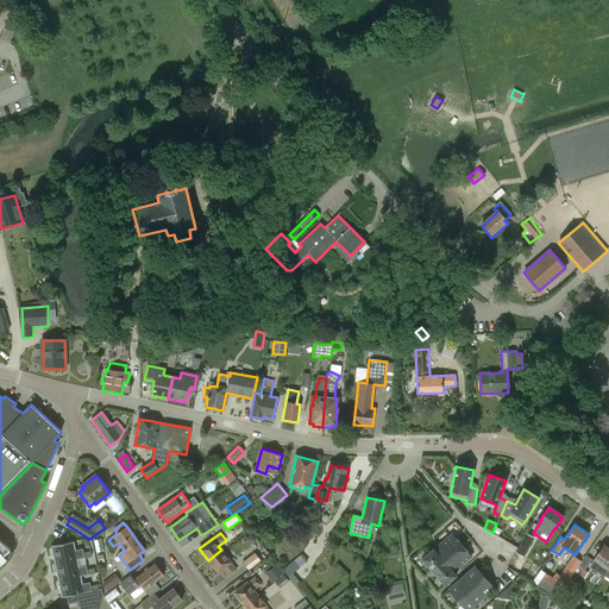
[(251,534),(245,538),(249,545),(256,541),(251,534)]
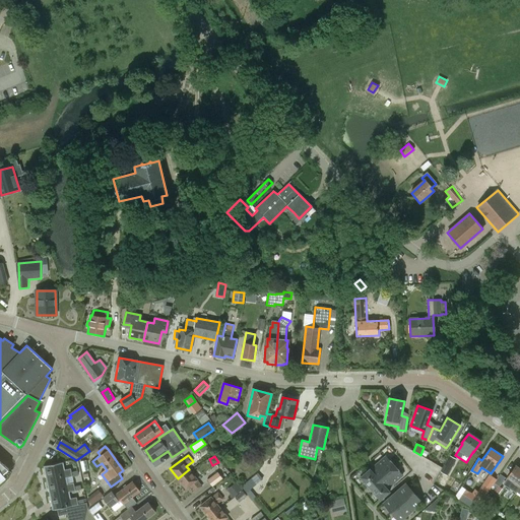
[(370,469),(360,477),(369,488),(380,501),(390,493),(389,492),(387,490),(402,475),(394,466),(386,456),(370,470),(370,469)]
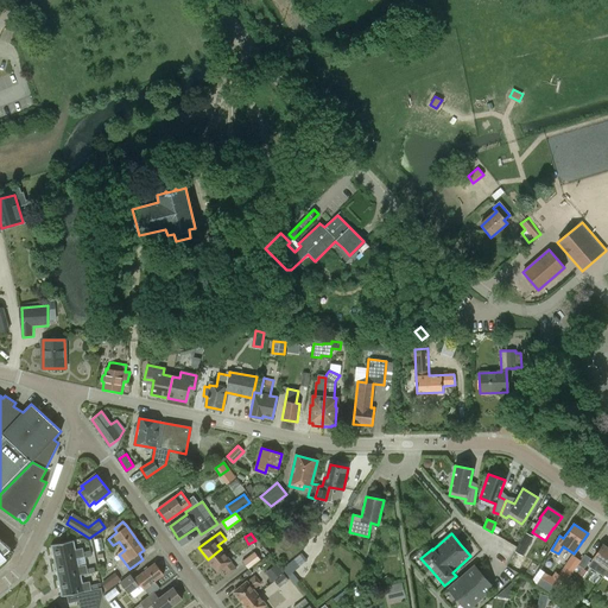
[(533,537),(526,533),(514,552),(523,557),(533,537)]
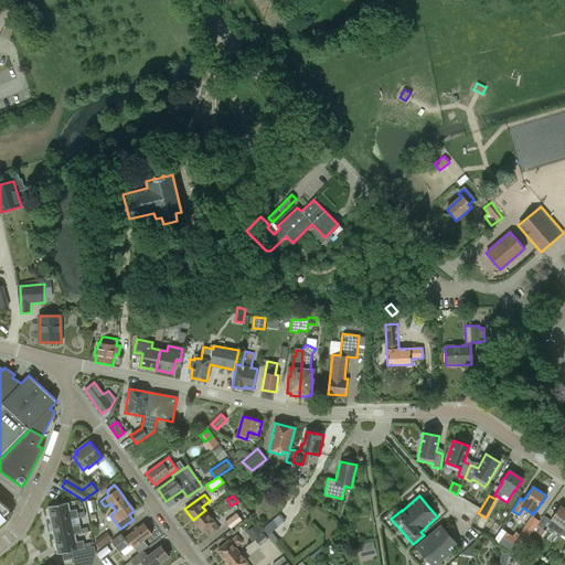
[(0,524),(7,520),(3,515),(10,511),(4,505),(0,501),(0,524)]
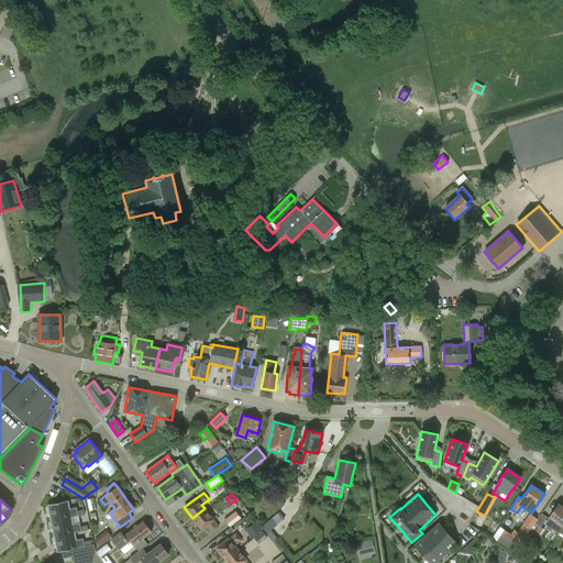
[(68,500),(47,505),(51,520),(72,516),(72,517),(85,514),(84,509),(77,511),(76,507),(70,508),(68,500)]
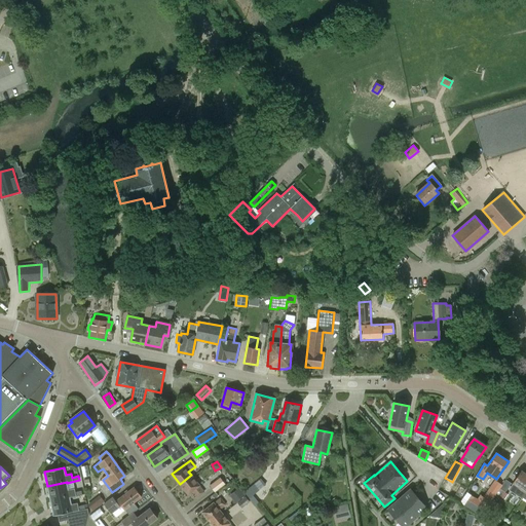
[(514,483),(509,490),(521,498),(522,497),(525,491),(525,473),(522,471),(514,483)]
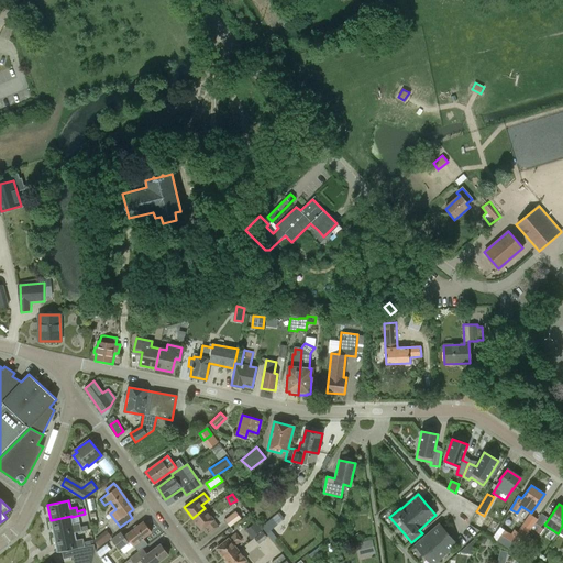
[(229,527),(241,518),(247,514),(242,506),(223,519),(229,527)]
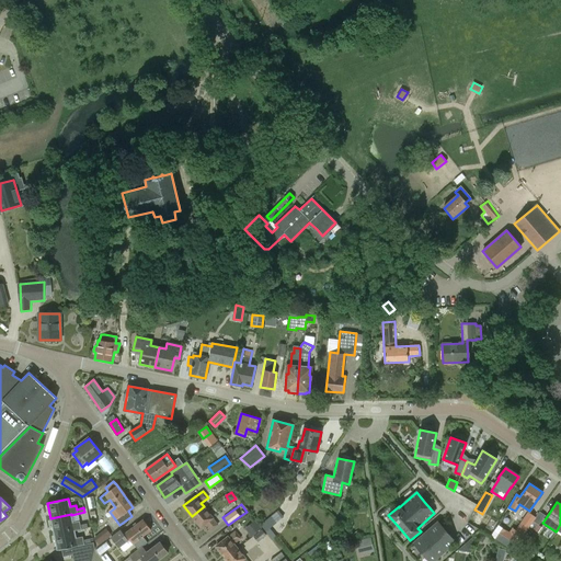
[(204,506),(192,516),(201,527),(206,524),(210,529),(217,525),(213,518),(204,506)]
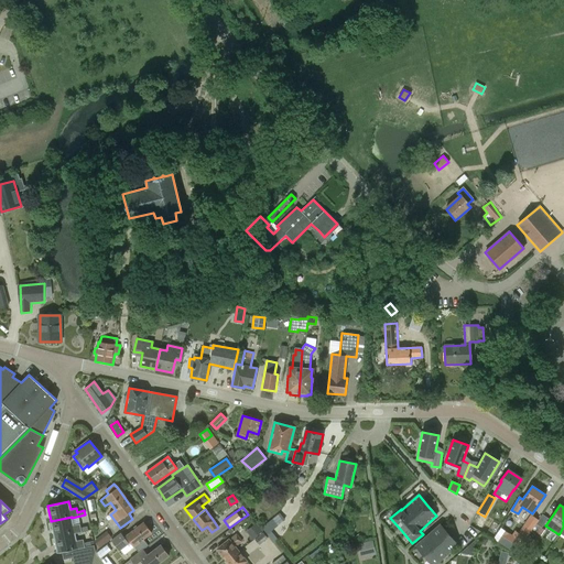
[(272,541),(275,538),(271,531),(285,520),(280,513),(261,528),(272,541)]
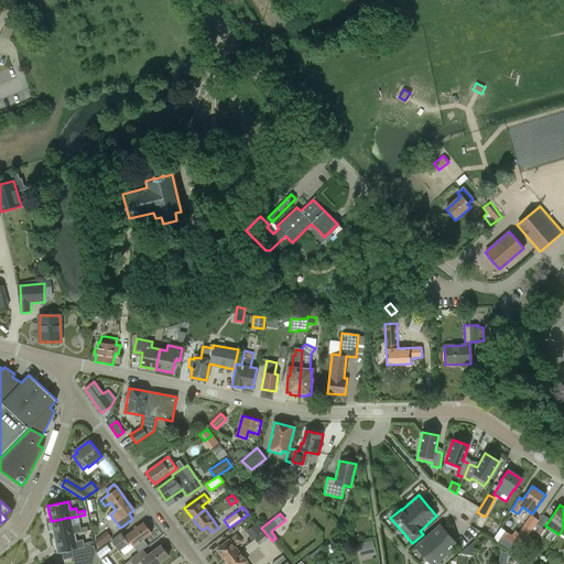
[(514,531),(503,546),(516,554),(529,534),(535,524),(538,521),(539,520),(530,514),(521,528),(518,532),(514,531)]
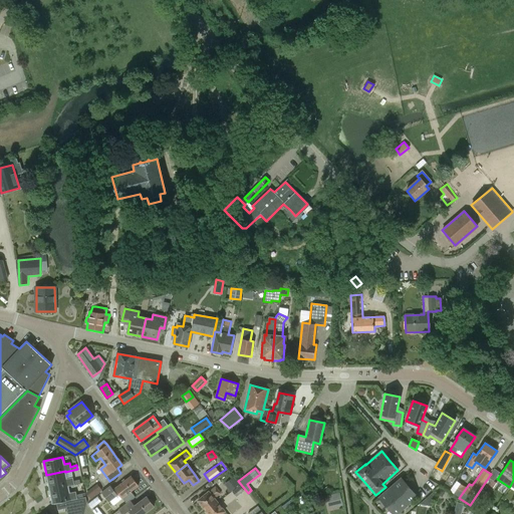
[(490,479),(487,484),(493,488),(496,483),(493,481),(499,472),(494,469),(491,473),(491,474),(490,475),(488,478),(490,479)]
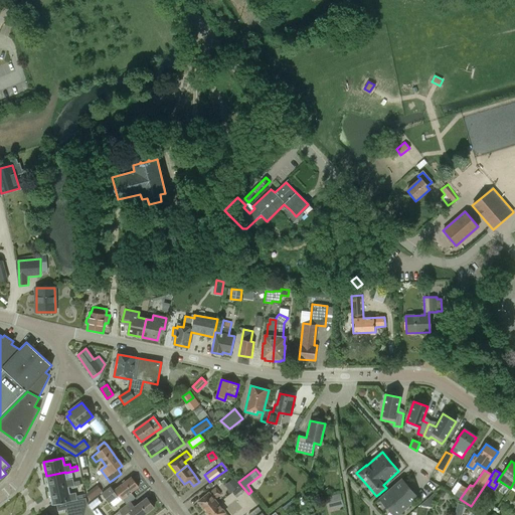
[(65,472),(46,476),(49,491),(68,487),(80,484),(79,481),(73,482),(72,478),(67,479),(65,473),(65,472)]
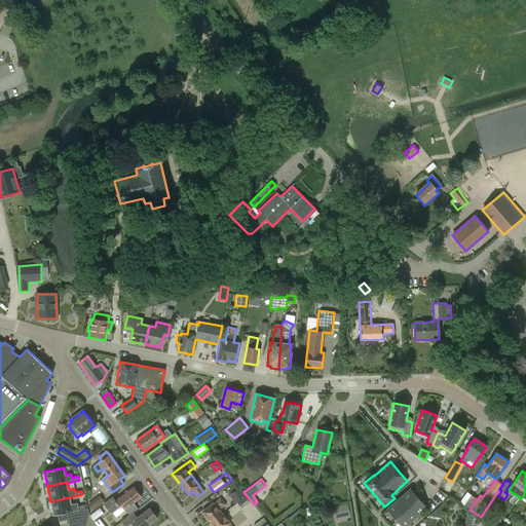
[(128,516),(134,513),(138,510),(134,503),(141,498),(134,488),(117,500),(128,516)]
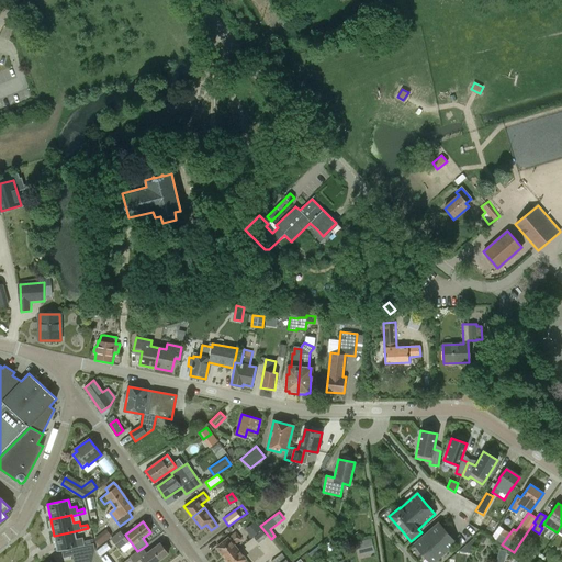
[(255,521),(245,529),(251,537),(261,529),(255,521)]
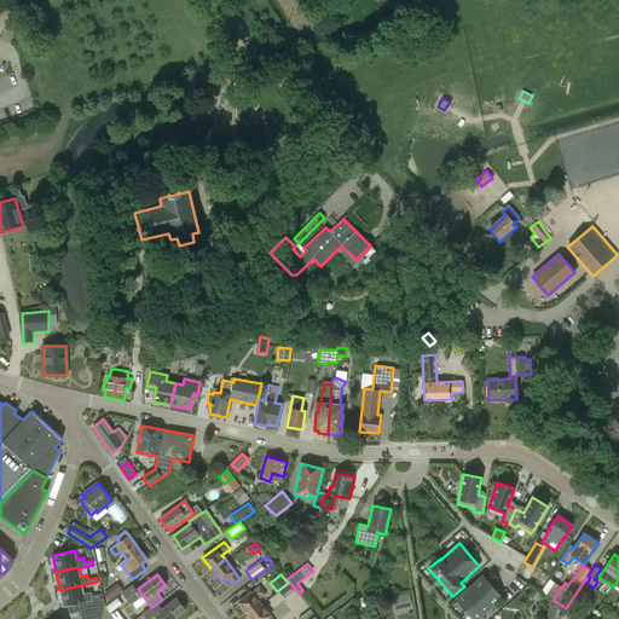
[(476,580),(456,599),(466,611),(473,618),(478,618),(491,608),(502,599),(492,586),(490,583),(487,580),(482,576),(476,580)]
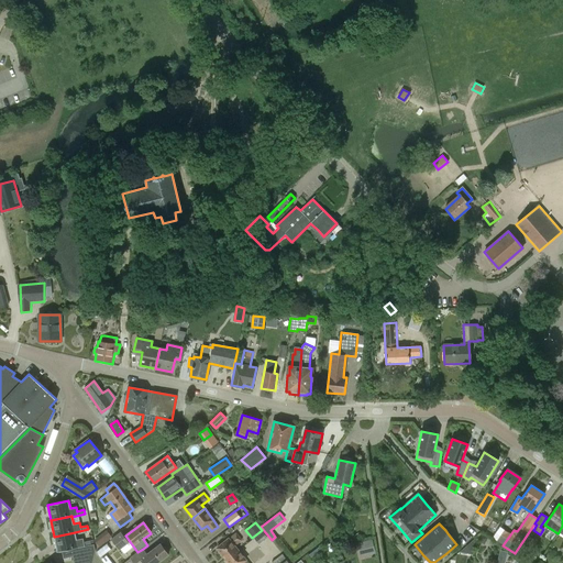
[(107,531),(95,540),(99,545),(111,537),(107,531)]
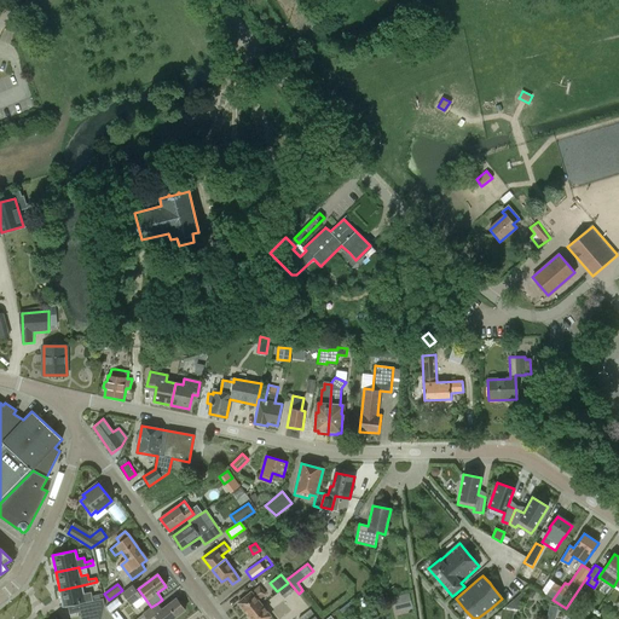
[(284,599),(294,590),(289,584),(279,591),(284,599)]
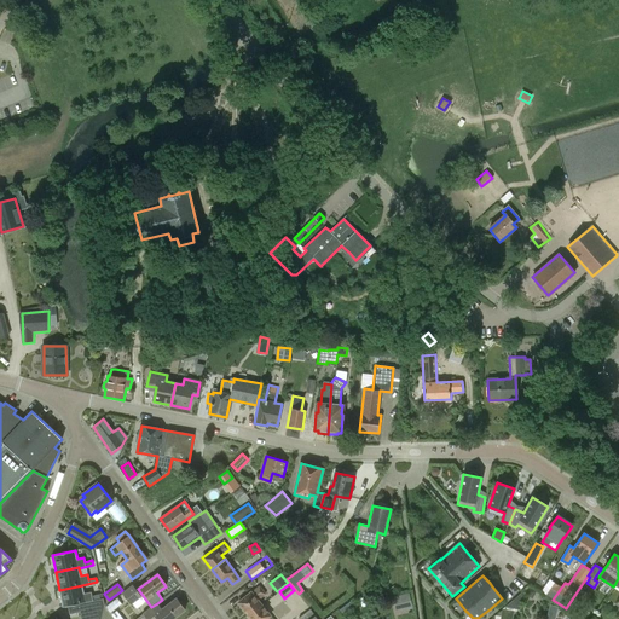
[(82,585),(59,590),(63,607),(68,606),(93,601),(100,599),(99,594),(92,596),(91,591),(84,594),(82,585)]
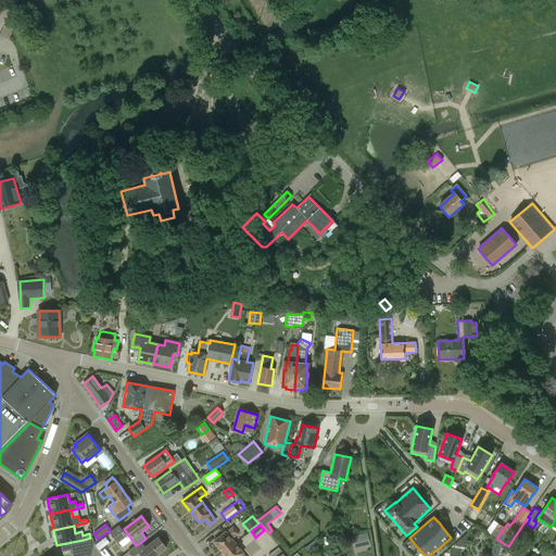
[(110,533),(117,543),(127,535),(119,526),(110,533)]
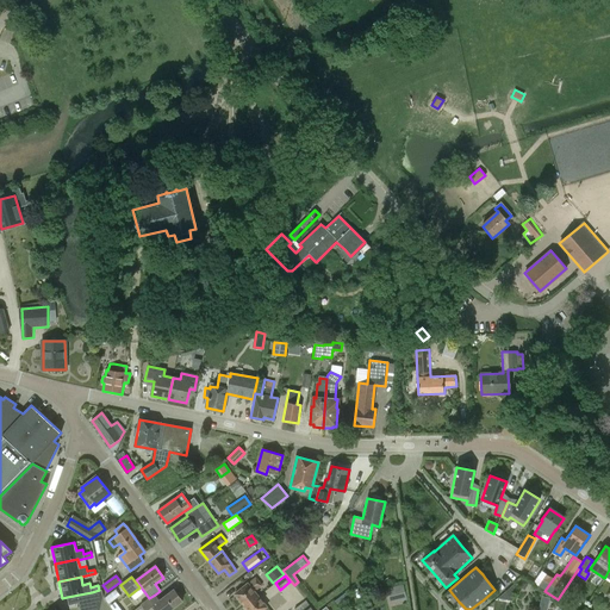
[(235,595),(243,605),(256,596),(254,592),(262,585),(256,578),(248,584),(248,583),(235,595)]
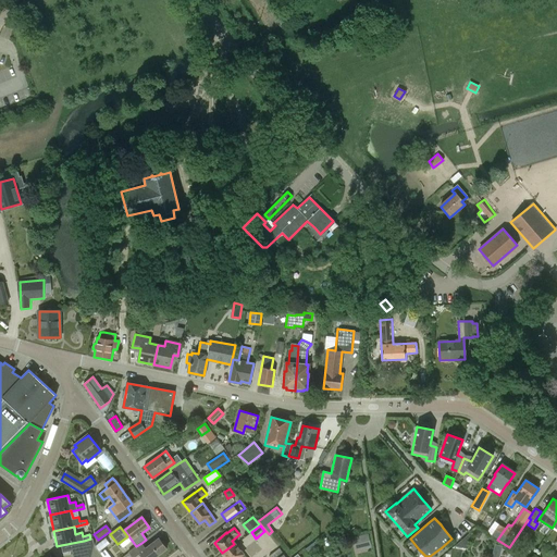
[(475,528),(472,534),(479,539),(482,532),(475,528)]
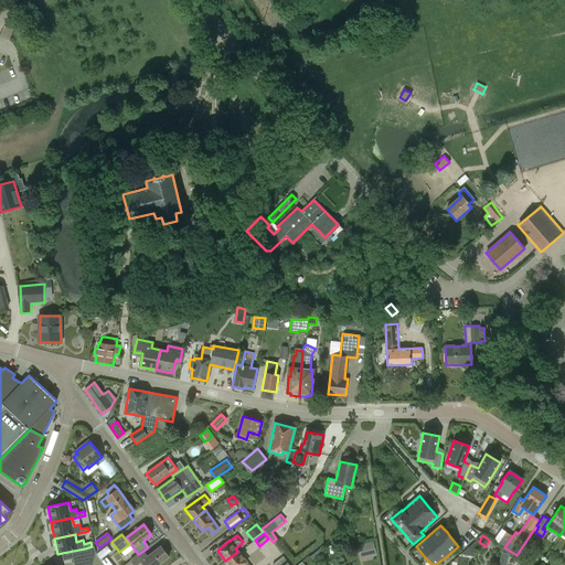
[(359,544),(362,557),(379,553),(375,541),(359,544)]
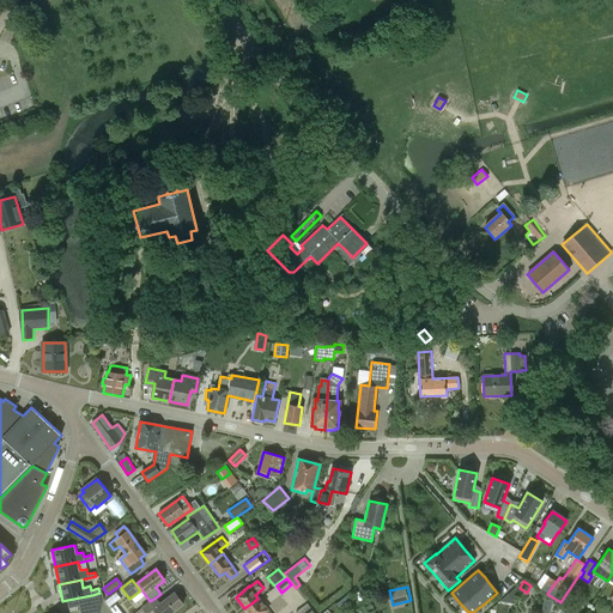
[(517,587),(501,601),(515,604),(517,587)]
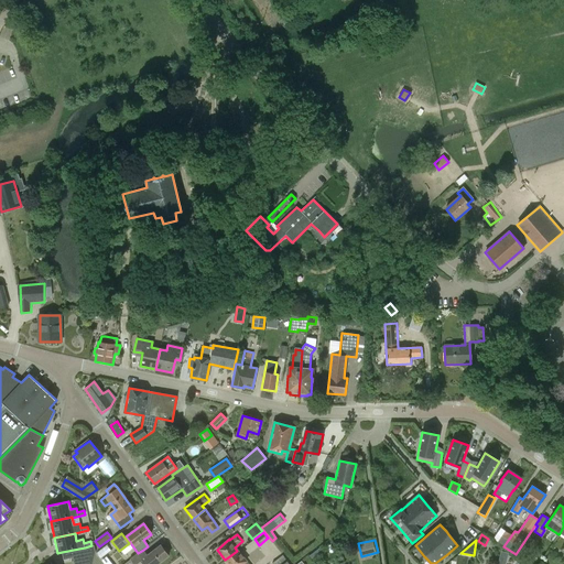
[(85,548),(62,552),(64,560),(73,557),(74,563),(91,563),(96,552),(94,545),(91,545),(85,548)]
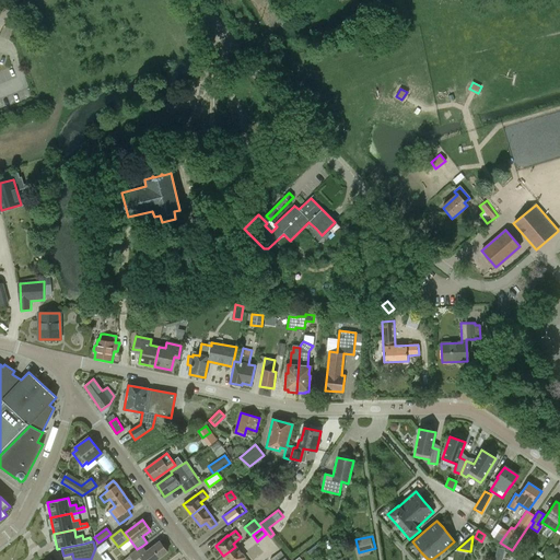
[(142,546),(137,549),(130,556),(132,559),(136,559),(141,556),(143,559),(156,559),(167,552),(160,541),(147,551),(142,546)]
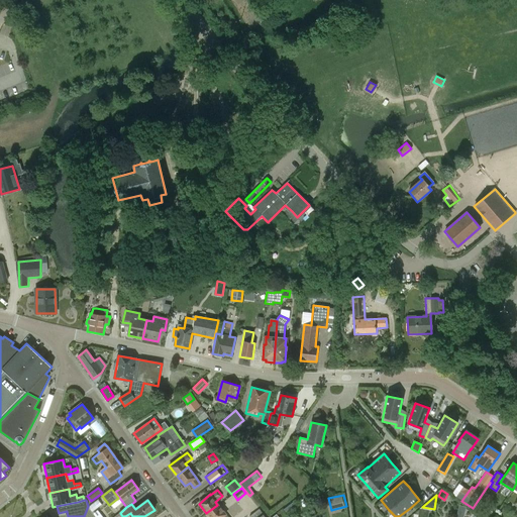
[(227,516),(217,505),(206,513),(209,516),(227,516)]
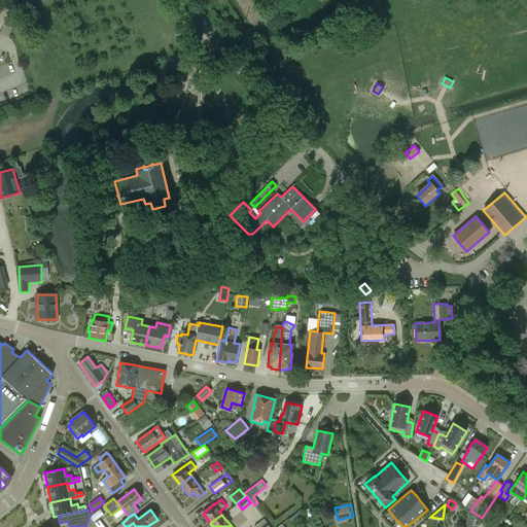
[(468,526),(472,526),(473,526),(477,516),(470,515),(468,526)]
